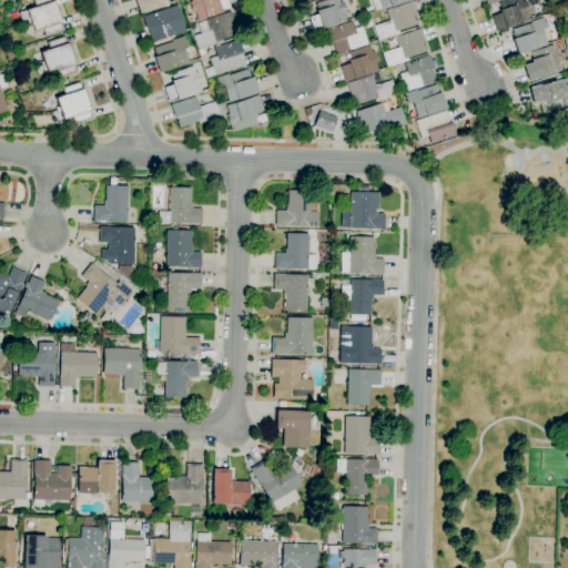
[(44,37),(42,30),(32,33),(32,32),(24,34),(22,26),(30,23),(28,19),(21,21),(19,13),(27,11),(26,10),(36,7),(32,0),(52,0),(53,1),(61,23),(60,23),(62,30),(44,37)]
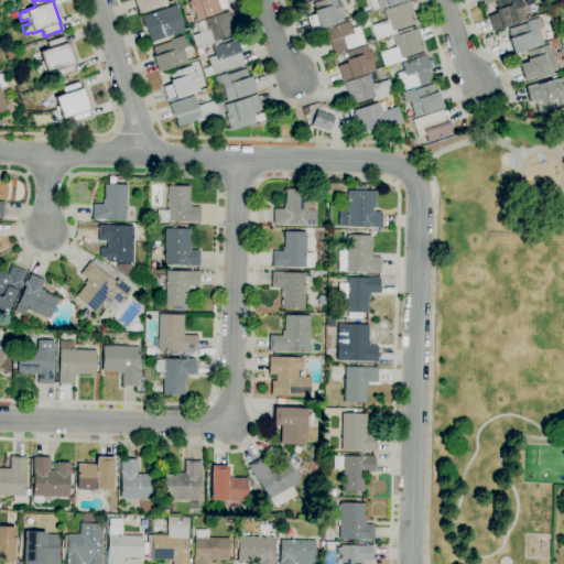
[(138,14),(132,0),(165,0),(167,4),(138,14)]
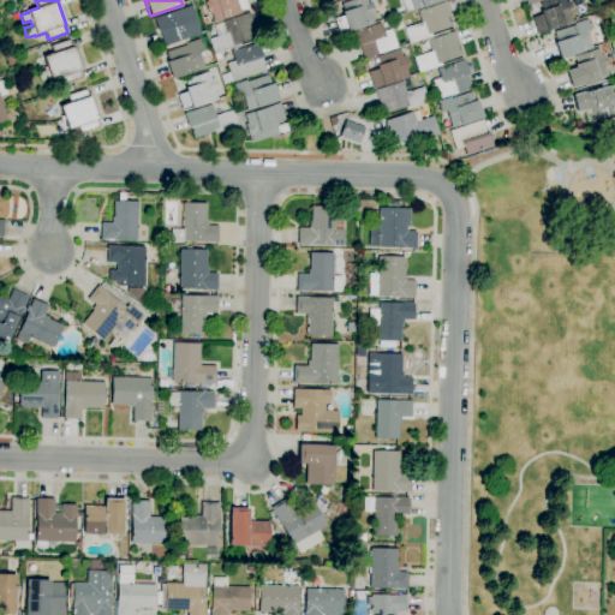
[(213,22),(210,12),(207,13),(203,3),(207,1),(206,0),(244,0),(248,10),(213,22)]
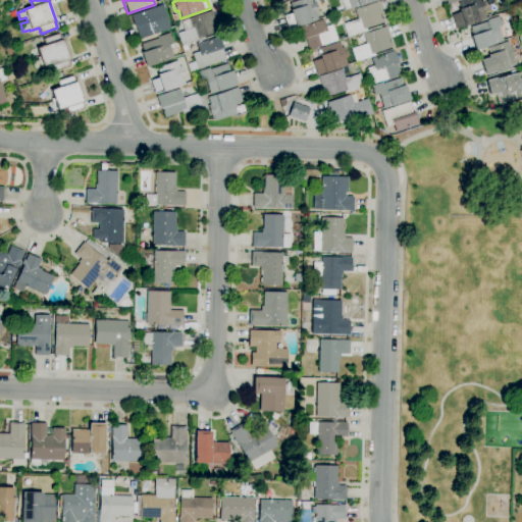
[(288,30),(283,16),(288,14),(285,8),(291,7),(289,3),(297,0),(310,0),(311,2),(314,1),(317,11),(320,10),(323,17),(317,19),(288,30)]
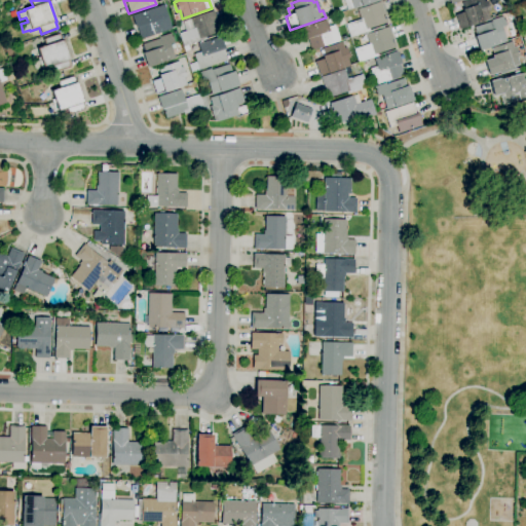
[(380,0),(352,9),(352,8),(347,10),(343,0),(380,0)]
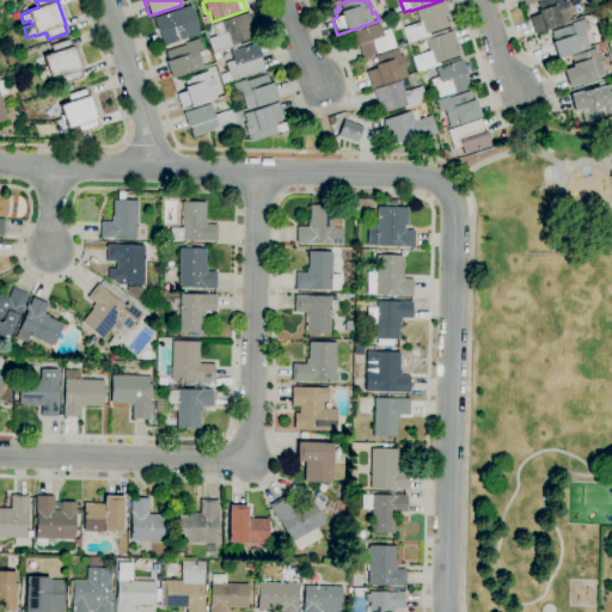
[(534,34),(528,17),(538,14),(537,11),(539,10),(537,2),(543,0),(561,0),(562,2),(565,1),(569,13),(565,14),(569,22),(534,34)]
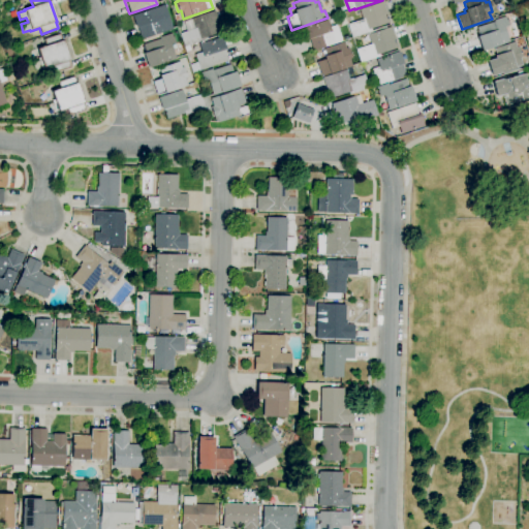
[(382,1),(390,23),(370,29),(371,31),(367,33),(351,37),(347,25),(362,20),(359,9),(382,1)]
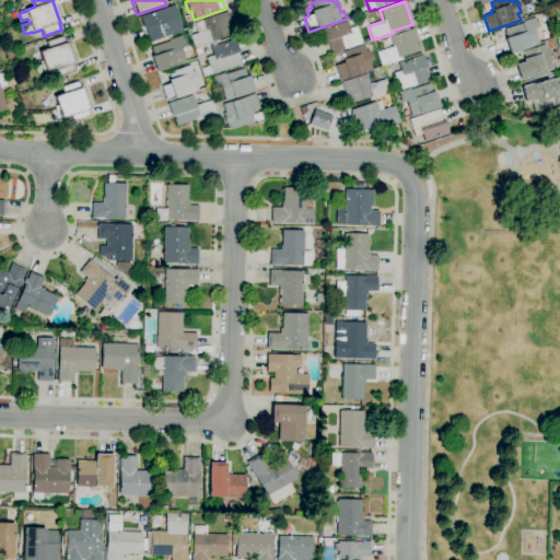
[(149,42),(144,28),(143,30),(139,16),(174,4),(182,31),(149,42)]
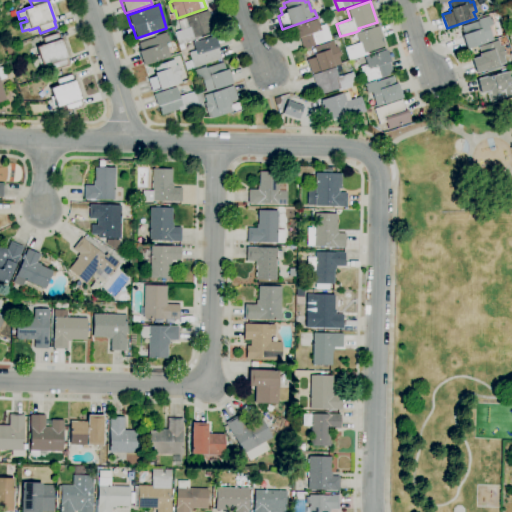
[(177,45),(173,33),(180,30),(177,21),(185,19),(184,18),(208,10),(214,31),(199,36),(200,37),(177,45)]
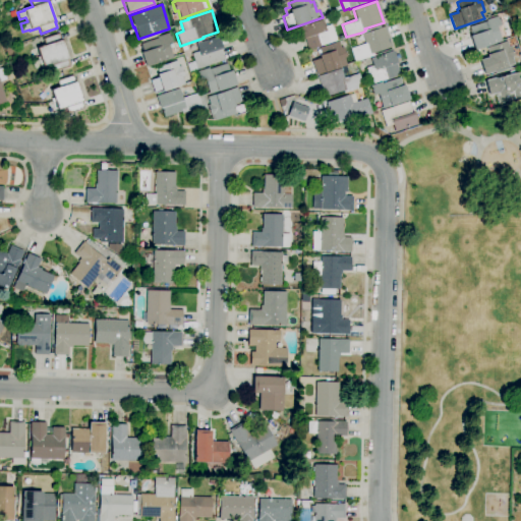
[(474,50),(469,36),(471,35),(469,27),(486,21),(486,19),(497,16),(501,25),(497,27),(501,41),(498,43),(498,42),(474,50)]
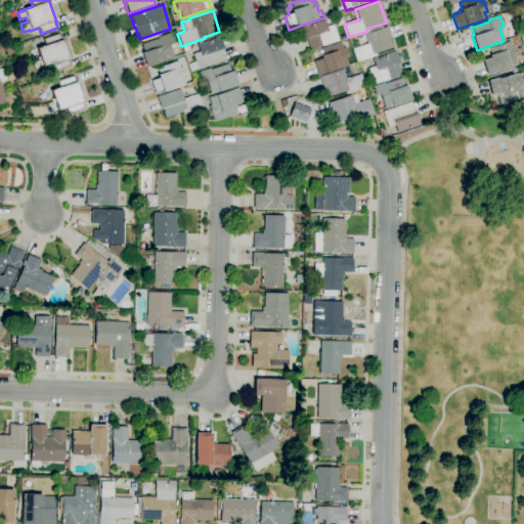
[(310,49),(306,38),(303,39),(300,28),(323,19),(325,27),(333,25),(338,41),(310,49)]
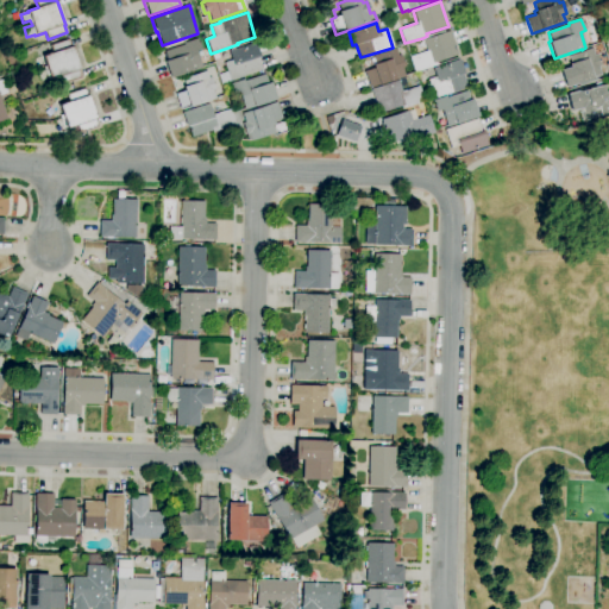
[(427,36),(443,30),(444,32),(450,31),(458,55),(435,62),(437,66),(414,73),(409,57),(426,51),(422,38),(427,36)]
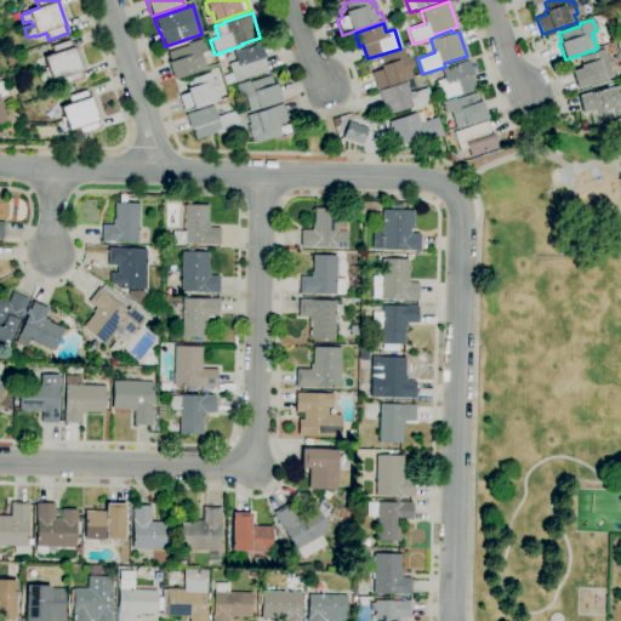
[(64,86),(63,83),(52,86),(51,81),(43,85),(39,73),(45,72),(44,68),(46,67),(44,57),(53,53),(50,45),(70,39),(73,47),(74,47),(83,72),(80,72),(83,80),(64,86)]
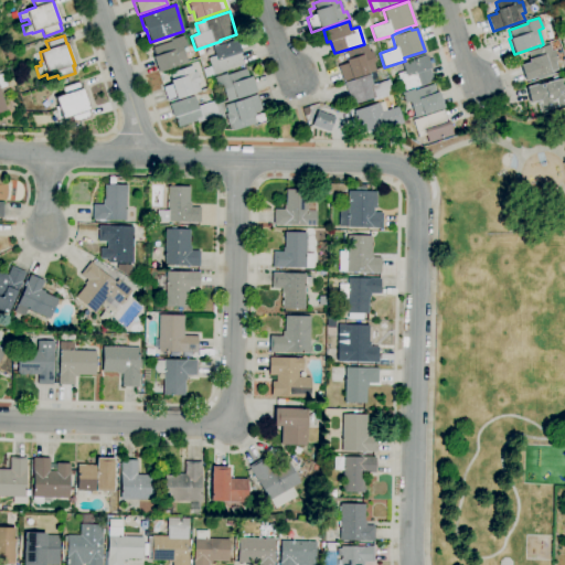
[(157,73),(152,56),(155,56),(152,48),(170,42),(170,40),(182,35),(185,46),(182,48),(185,61),(177,63),(178,66),(157,73)]
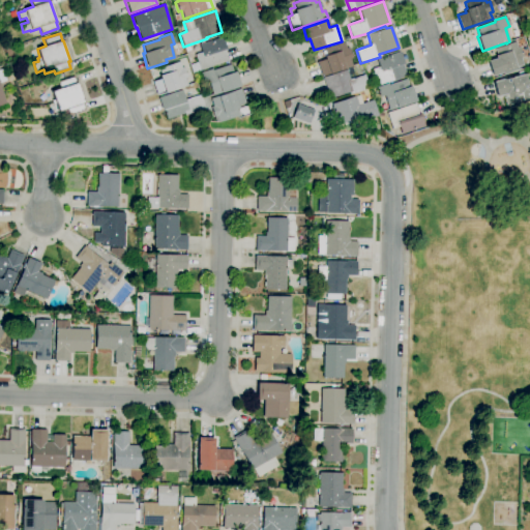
[(193,72),(190,65),(197,63),(194,55),(201,53),(199,45),(222,36),(226,49),(224,50),(228,61),(193,72)]
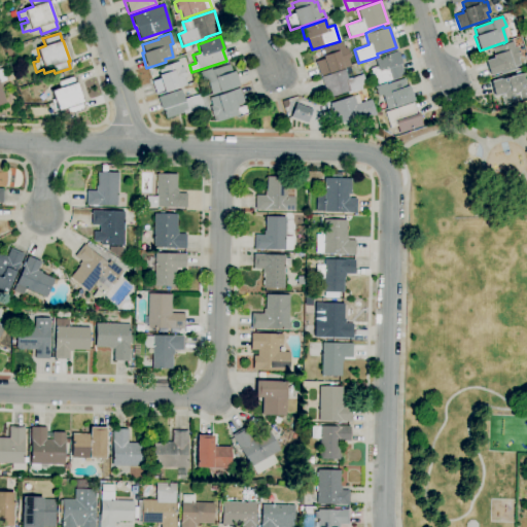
[(490,76),(485,61),(493,58),(492,56),(494,55),(492,48),(513,41),(515,47),(517,47),(520,58),(518,58),(520,66),(490,76)]
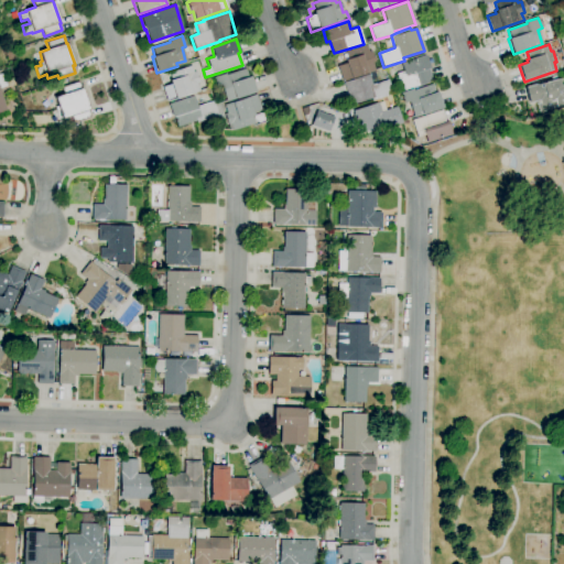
[(343,82),(337,66),(348,63),(347,60),(345,61),(343,55),(345,54),(344,52),(366,45),(368,52),(370,52),(375,62),(372,63),(375,71),(343,82)]
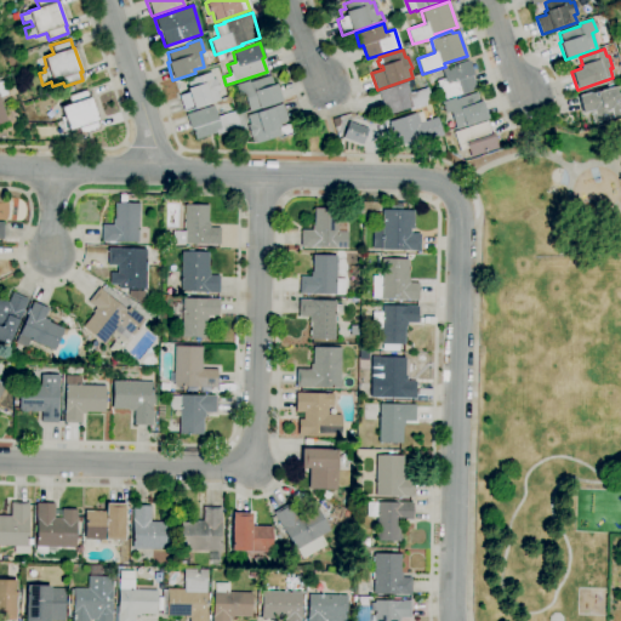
[(9,67),(6,58),(15,55),(17,64),(9,67)]
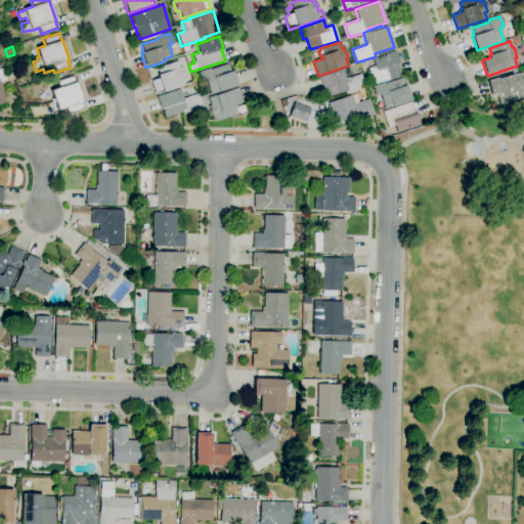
[(373,84),(367,69),(375,67),(373,58),(394,51),(401,76),(389,80),(389,79),(373,84)]
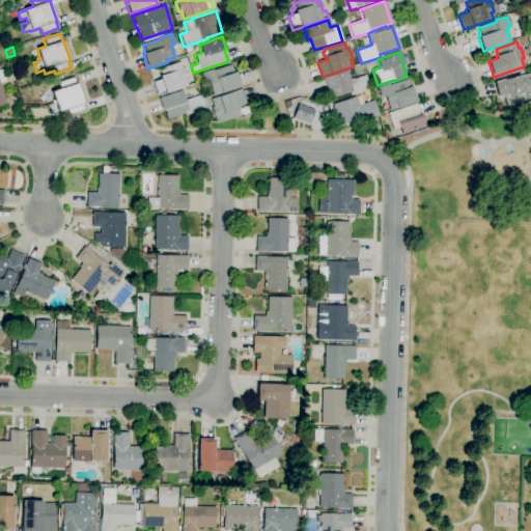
[(158,95),(152,82),(161,79),(160,76),(161,76),(159,68),(179,62),(182,68),(185,67),(188,78),(185,79),(187,85),(158,95)]
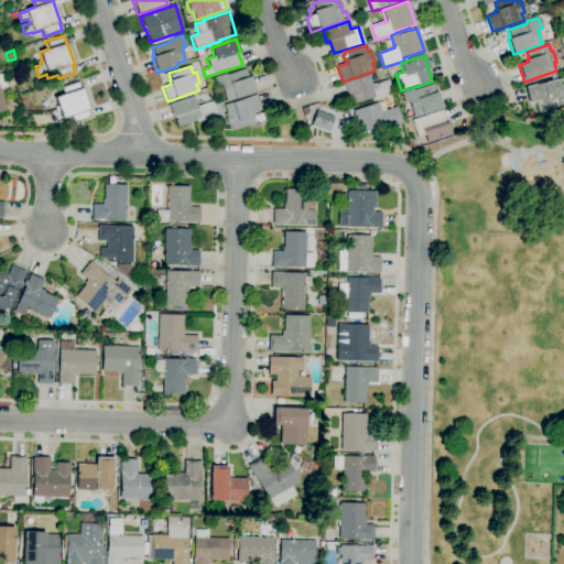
[(226,101),(221,87),(216,88),(213,77),(226,73),(226,75),(245,69),(247,77),(250,76),(256,93),(235,99),(235,98),(226,101)]
